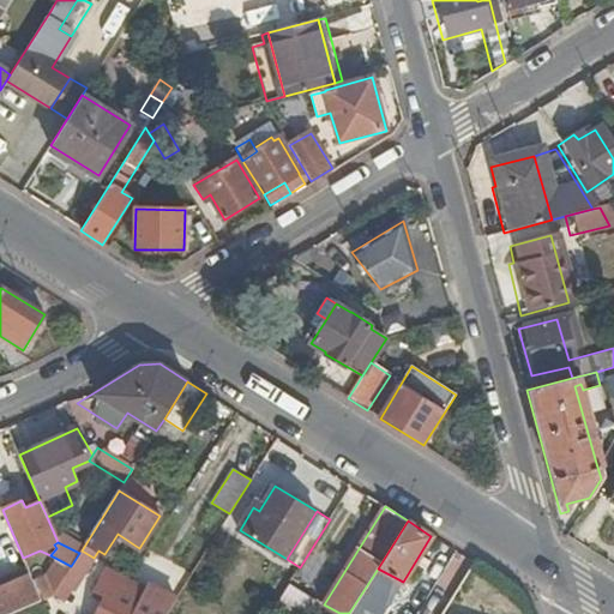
[(142,613),(130,607),(137,593),(121,585),(125,579),(106,569),(101,581),(85,571),(94,558),(82,551),(79,553),(71,566),(53,595),(88,612),(94,599),(74,589),(79,581),(109,596),(100,613),(142,613)]
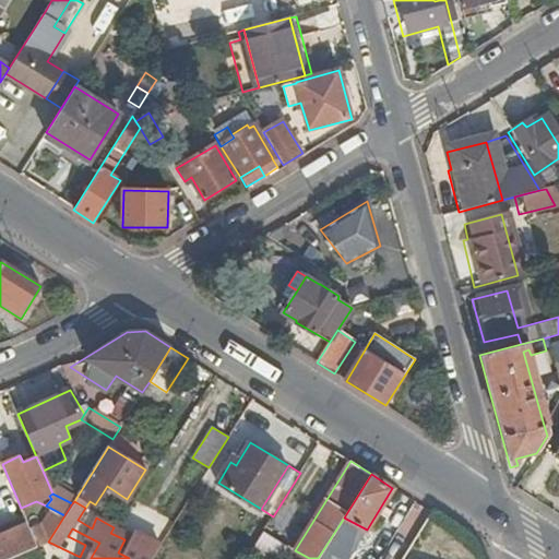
[(40,525),(48,542),(64,515),(46,506),(43,511),(48,514),(40,525)]
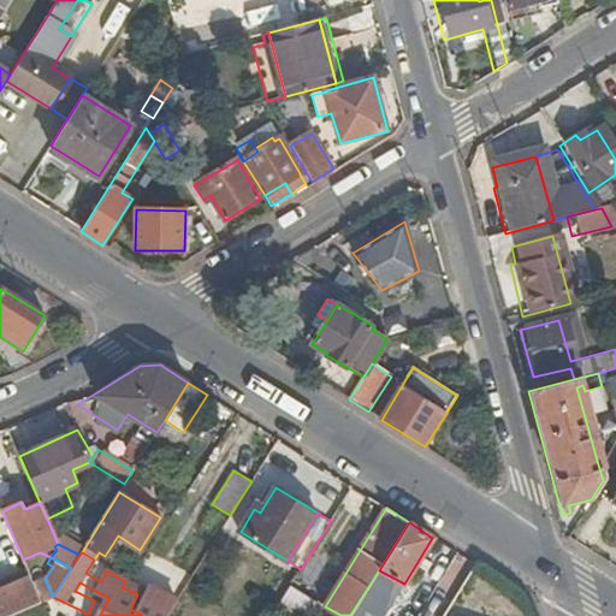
[(0,615),(7,615),(42,602),(34,584),(28,570),(15,576),(17,581),(0,588),(0,615)]
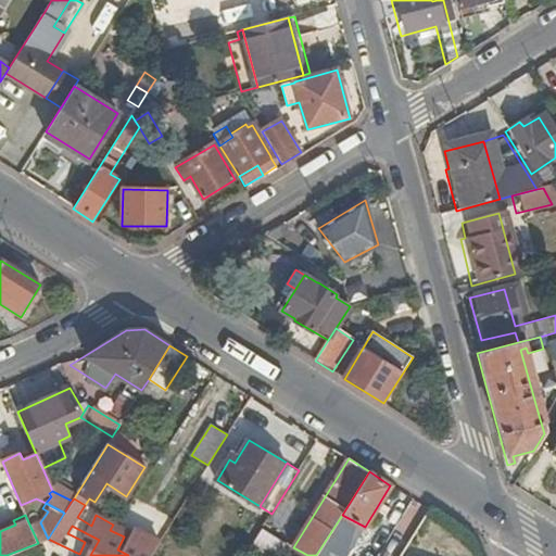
[(38,543),(48,539),(40,522),(30,527),(38,543)]
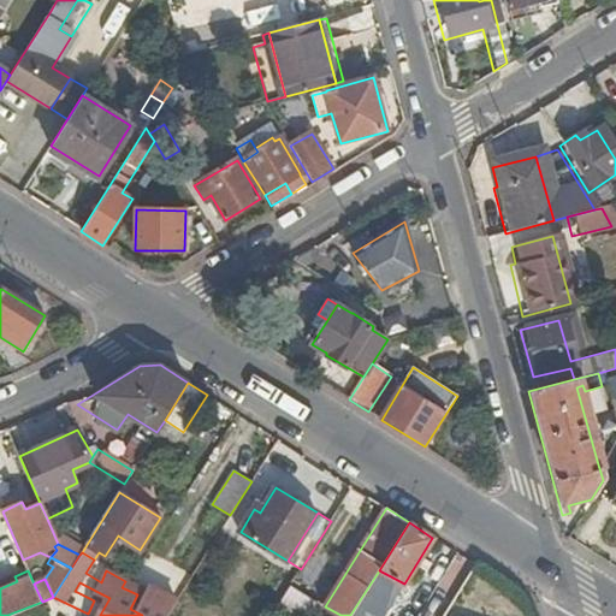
[(122,587),(137,594),(140,590),(125,581),(122,587)]
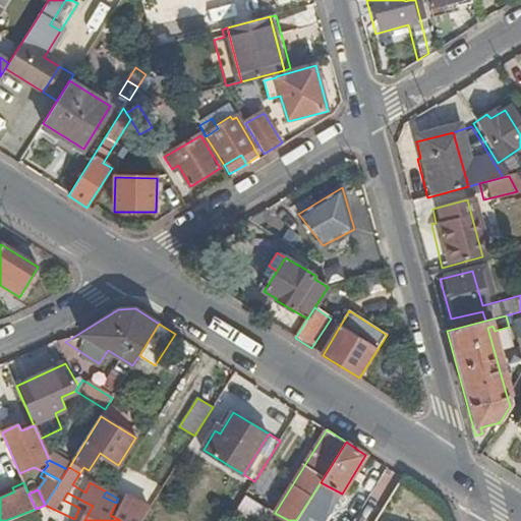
[(288,520),(275,513),(251,498),(243,513),(256,520),(288,520)]
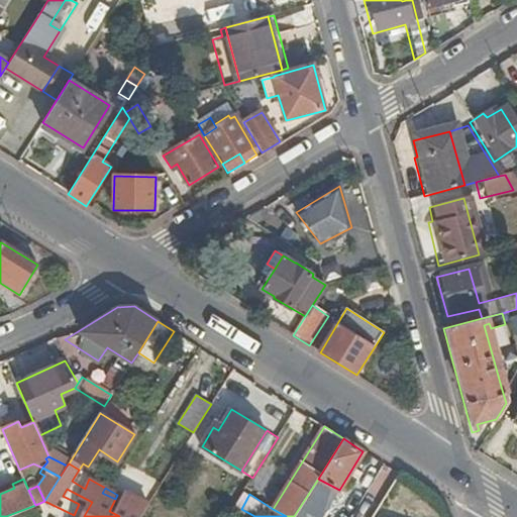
[(23,516),(38,516),(36,508),(23,513),(23,516)]
